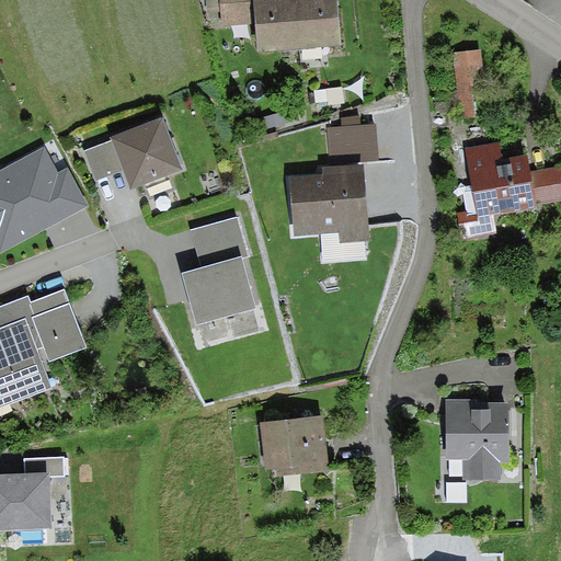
[(206,0),(208,13),(220,13),(221,26),(256,24),(259,52),(340,46),(336,0),(206,0)]
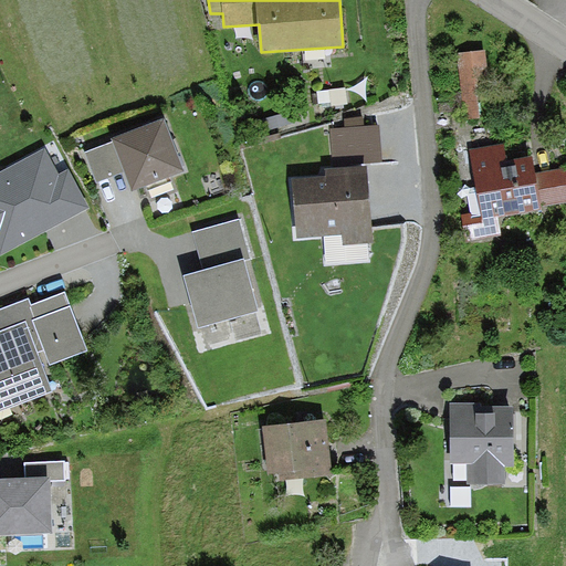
[(486,52),(457,55),(464,121),(494,117),(486,52)]
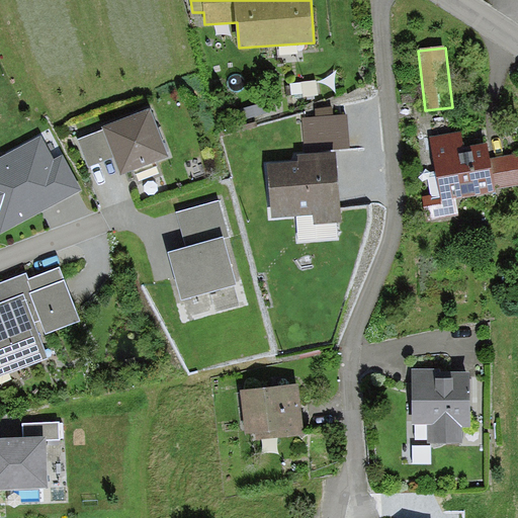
[(316,117),(303,118),(305,150),(347,148),(345,115),(332,116),(331,108),(316,109),(316,117)]
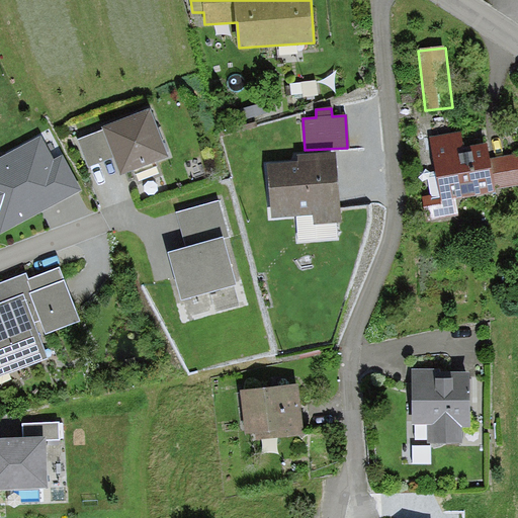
[(167,156),(149,109),(103,126),(104,130),(114,157),(120,174),(167,156)]
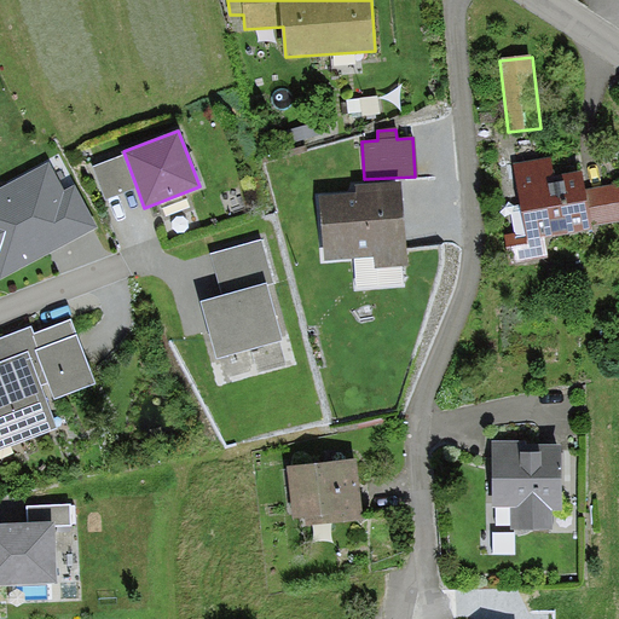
[(525,219),(498,231),(510,256),(543,241),(538,227),(584,214),(570,167),(542,177),(531,151),(504,166),(525,219)]
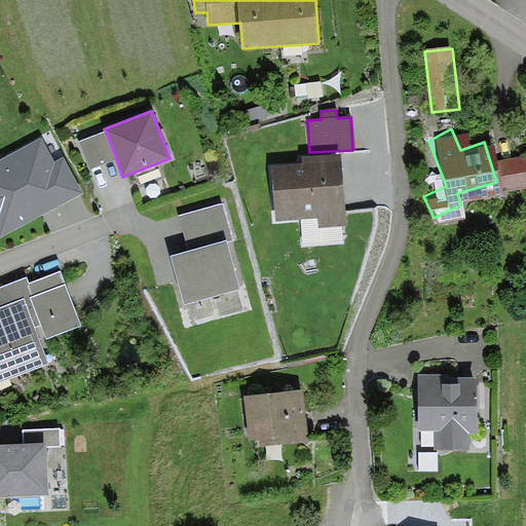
[(89,168),(116,159),(106,132),(79,141),(89,168)]
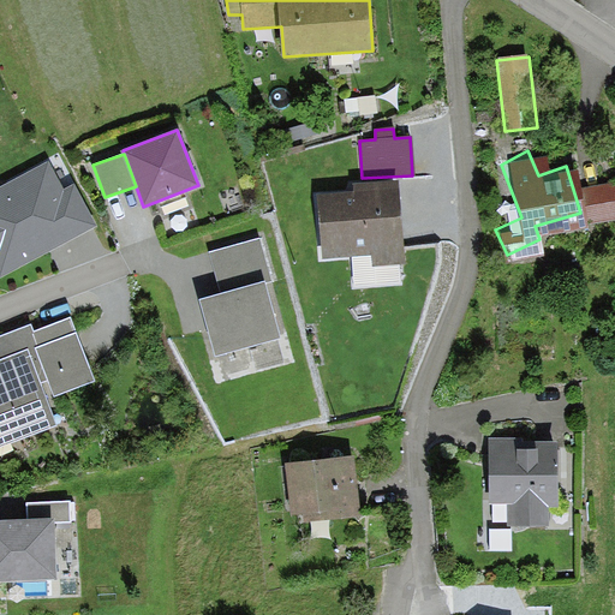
[(0,274),(1,278),(95,225),(73,186),(64,191),(48,163),(0,190),(0,274)]
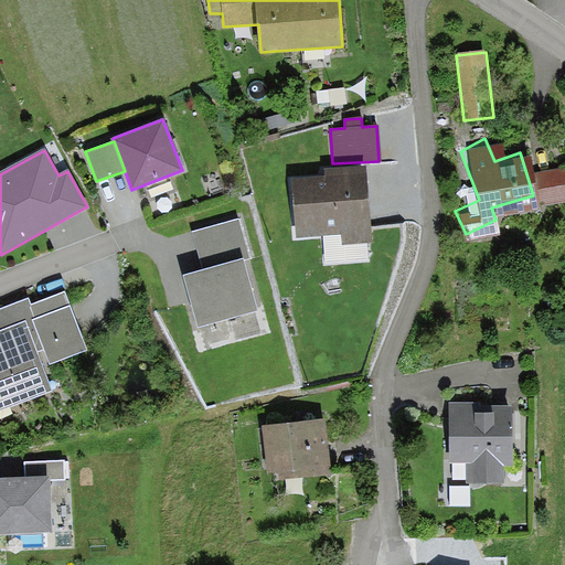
[(324,177),(291,179),(296,235),(342,233),(343,242),(370,241),(365,168),(323,170),(324,177)]
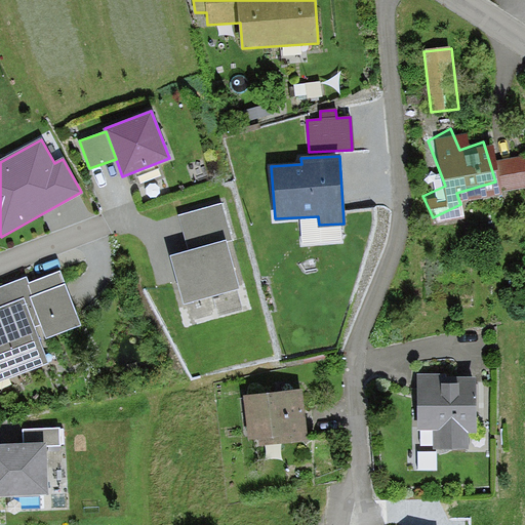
[(221,204),(178,216),(189,251),(226,240),(232,239),(221,204)]
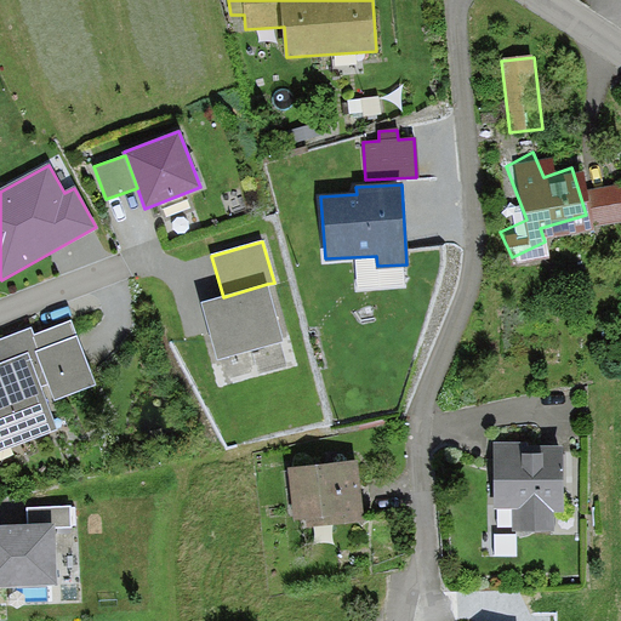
[(223,297),(203,303),(218,358),(281,342),(267,284),(223,297)]
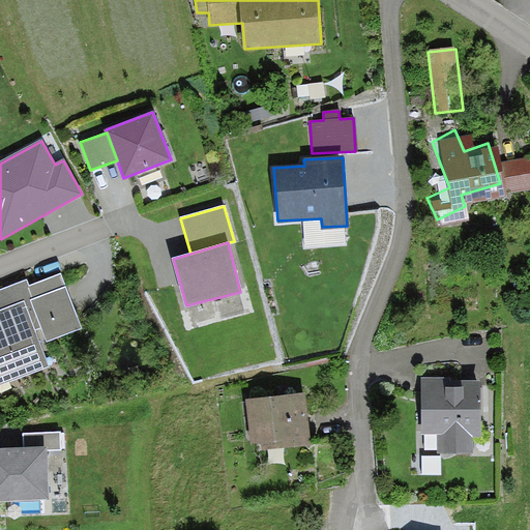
[(0,383),(51,364),(37,331),(41,330),(47,343),(84,328),(62,272),(30,285),(28,280),(0,290),(0,383)]
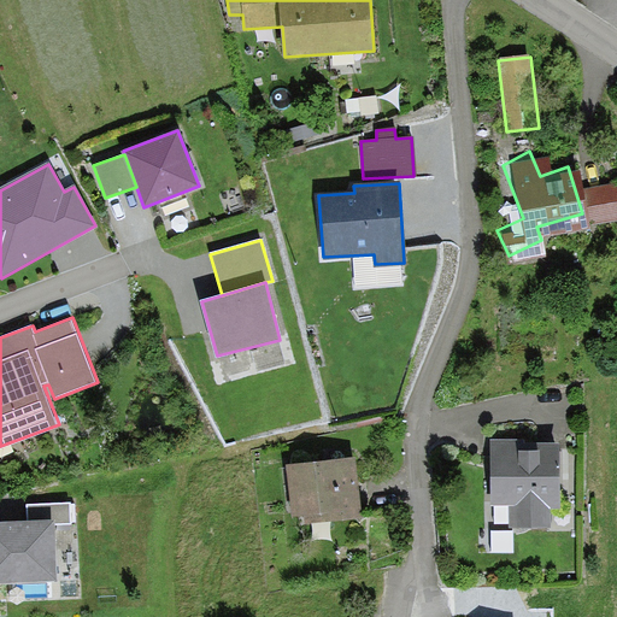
[(551,439),(512,439),(512,450),(487,451),(487,495),(516,495),(516,516),(536,515),(536,486),(550,486),(551,439)]
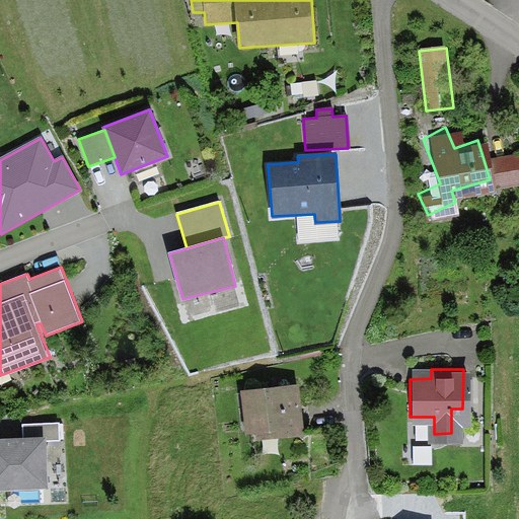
[(298,385),(240,392),(245,433),(255,432),(256,439),(304,434),(298,385)]
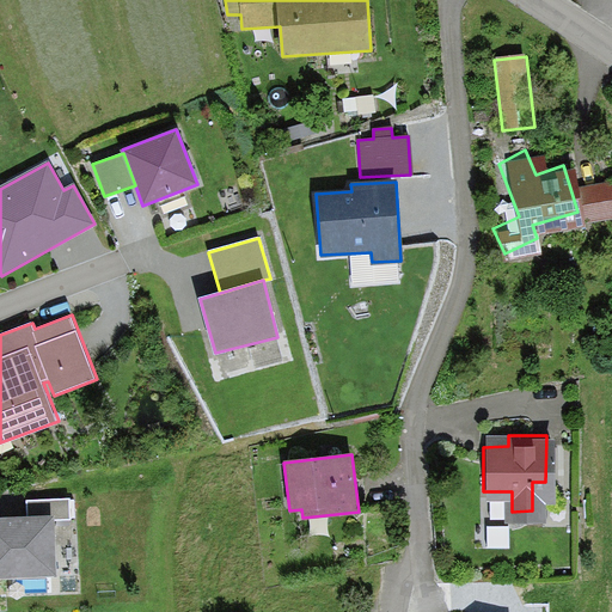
[(0,518),(0,579),(56,579),(55,520),(71,520),(71,499),(26,500),(26,518),(0,518)]
